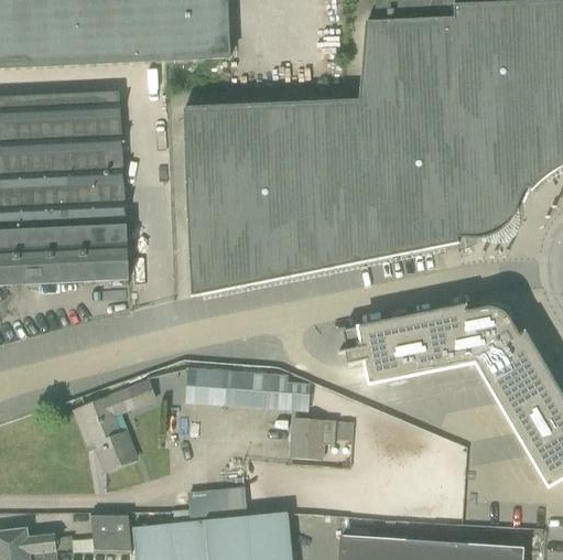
[(0,0),(0,66),(229,56),(226,0),(0,0)]
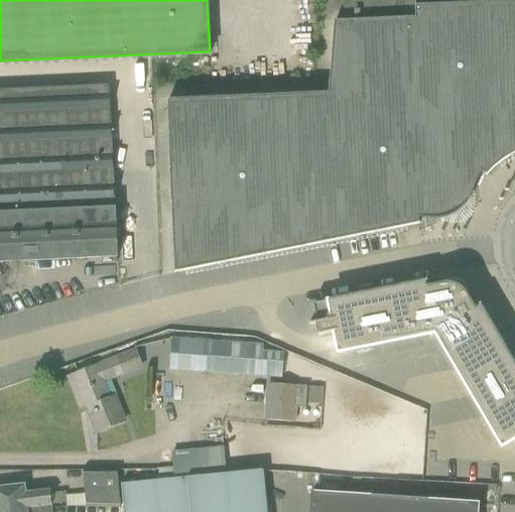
[(494,0),(415,4),(414,0),(344,0),(345,18),(335,18),(329,91),(167,98),(175,269),(419,221),(419,219),(419,217),(424,217),(429,218),(433,218),(441,217),(448,215),(455,212),(461,208),(466,203),(470,197),(473,190),(477,179),(480,172),(482,169),(486,170),(485,171),(486,172),(495,163),(508,154),(514,150),(514,0),(494,0)]
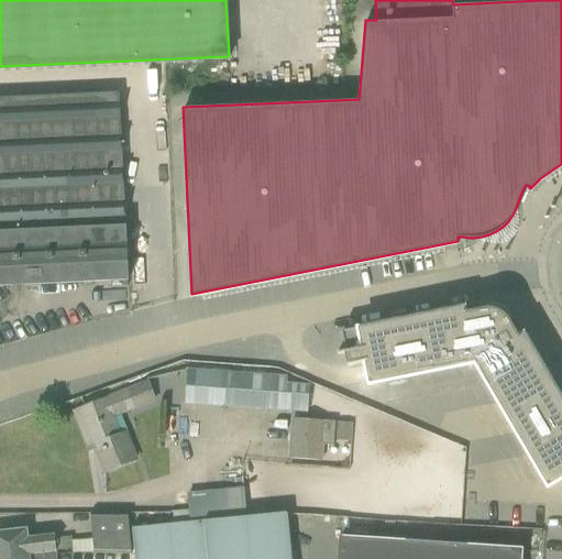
[(0,283),(129,277),(119,91),(0,96),(0,283)]
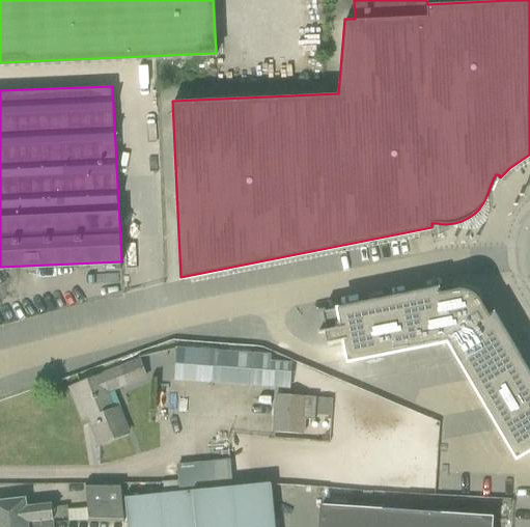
[(459,288),(455,288),(454,284),(323,310),(327,329),(317,330),(317,332),(325,331),(327,342),(344,338),(349,359),(448,339),(517,455),(529,447),(529,373),(485,298),(481,301),(478,297),(475,295),(472,292),(468,289),(464,288),(459,288)]
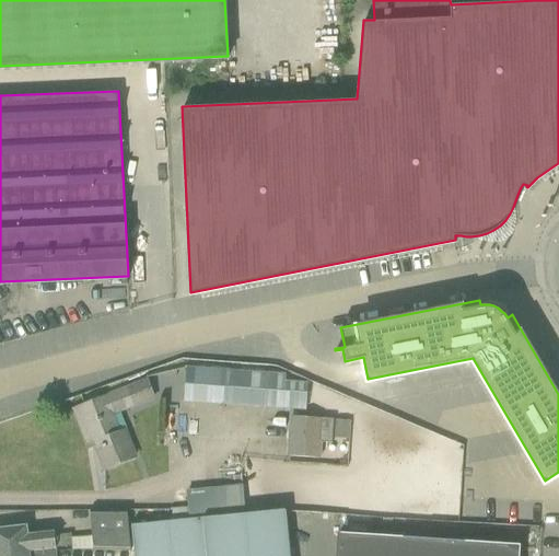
[(286,379),(286,371),(186,365),(184,397),(305,406),(306,380),(286,379)]
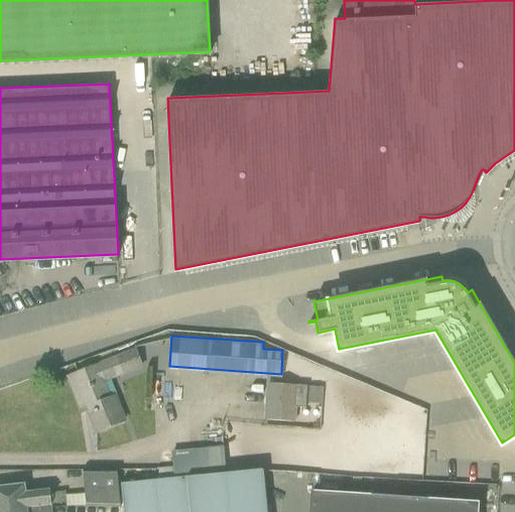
[(103,378),(141,363),(135,347),(69,374),(69,375),(74,373),(96,429),(124,417),(115,393),(110,395),(103,378)]
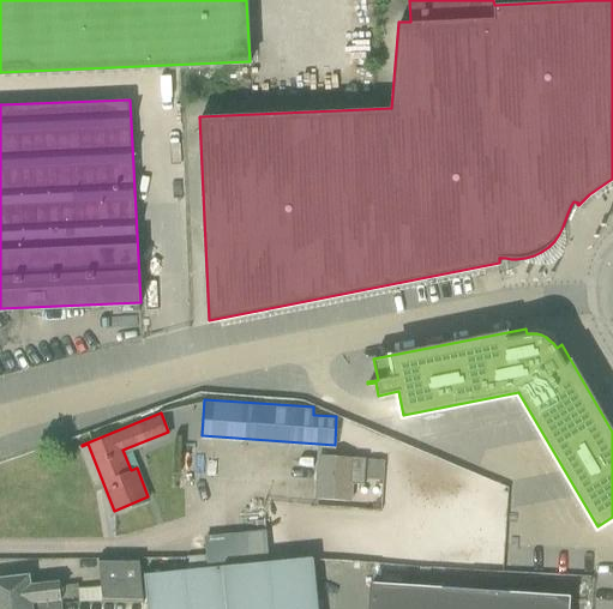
[(319,454),(316,496),(350,499),(352,481),(365,482),(366,468),(367,458),(319,454)]
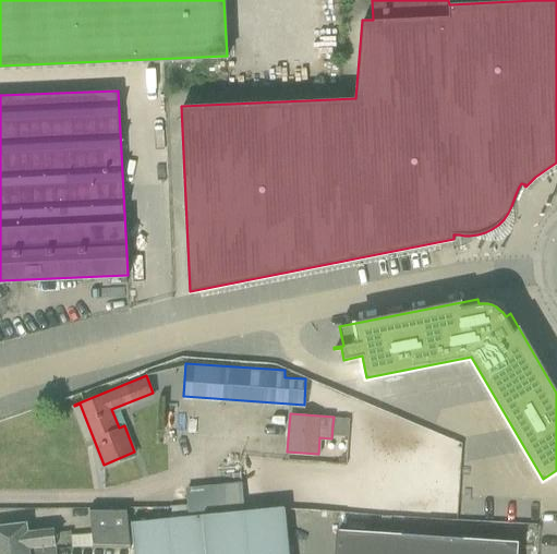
[(336,417),(335,429),(348,430),(348,426),(349,418),(336,417)]
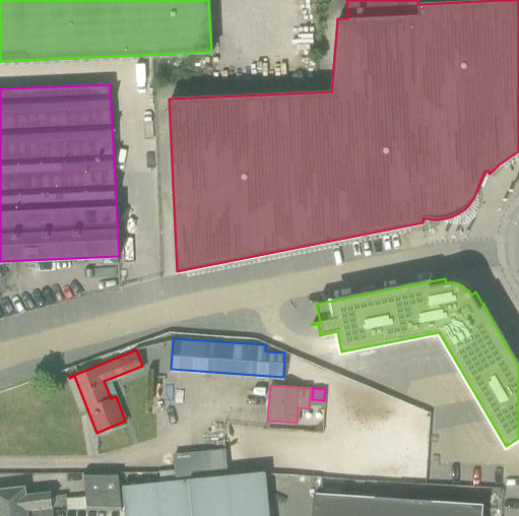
[(160,480),(228,474),(225,449),(173,453),(174,468),(159,469),(160,480)]
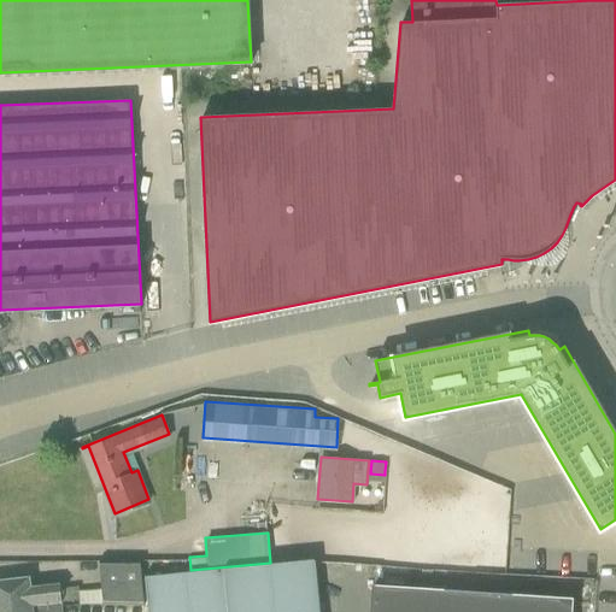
[(103,601),(144,598),(140,555),(99,558),(103,601)]
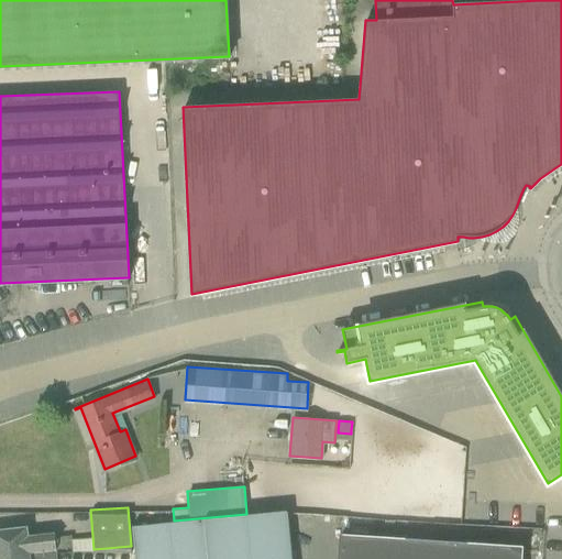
[(135,558),(291,558),(287,510),(246,514),(174,521),(132,525),(135,558)]
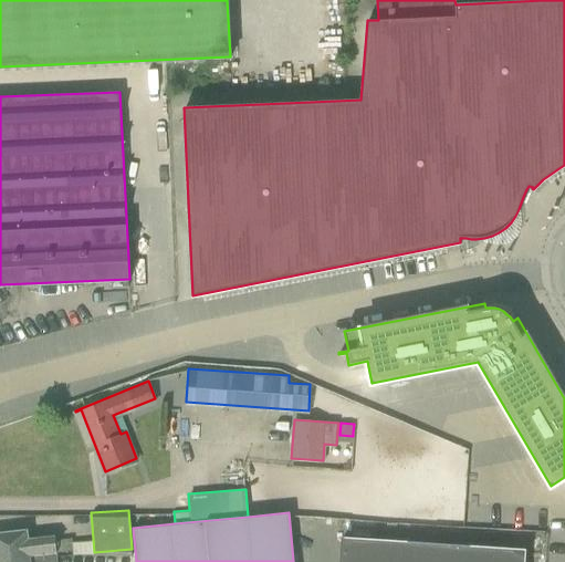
[(54,534),(27,537),(27,529),(0,531),(0,557),(56,551),(86,548),(86,547),(74,548),(73,536),(55,538),(54,534)]
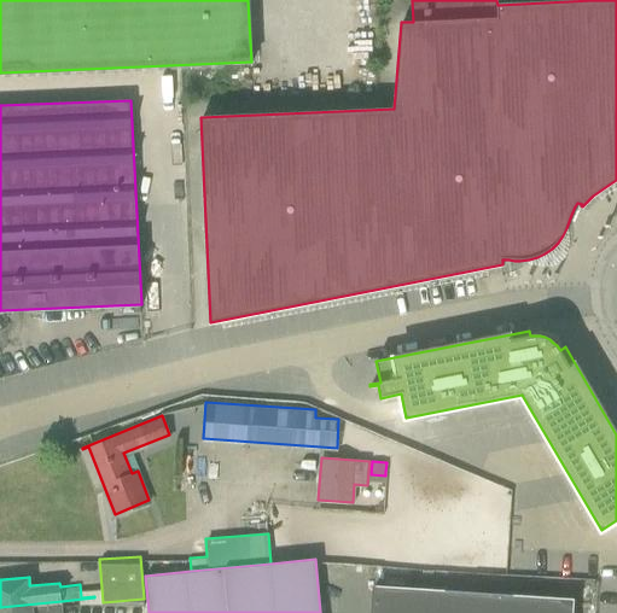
[(377,584),(374,584),(372,612),(574,612),(575,597),(377,584)]
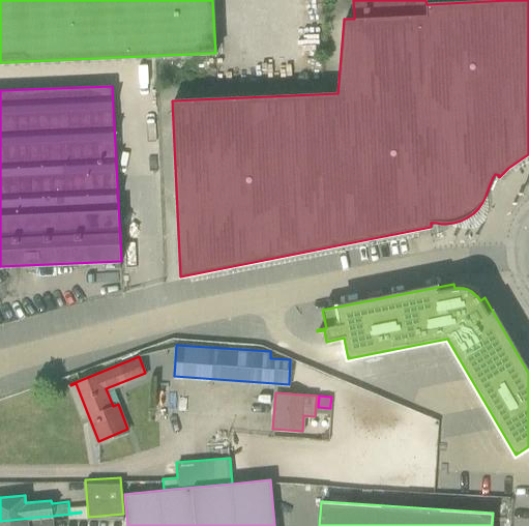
[(54,525),(53,516),(0,521),(0,525),(54,525)]
